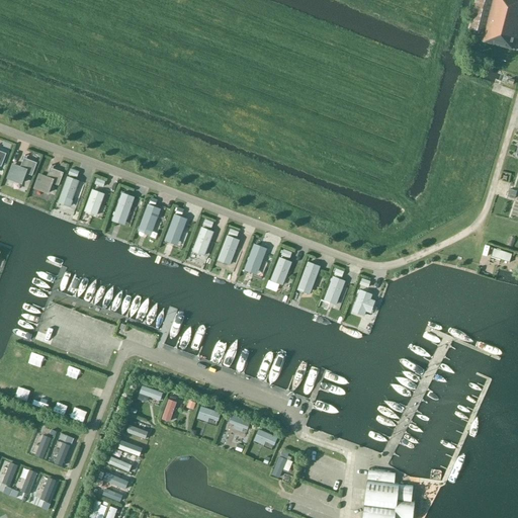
[(517,0),(476,0),(468,29),(484,33),(482,41),(514,50),(517,34),(517,0)]
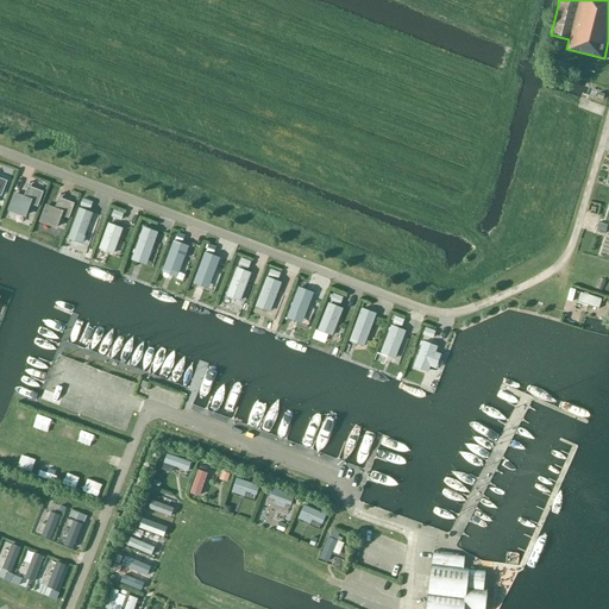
[(24,196),(16,194),(10,209),(25,215),(30,203),(37,207),(43,192),(27,186),(24,196)]
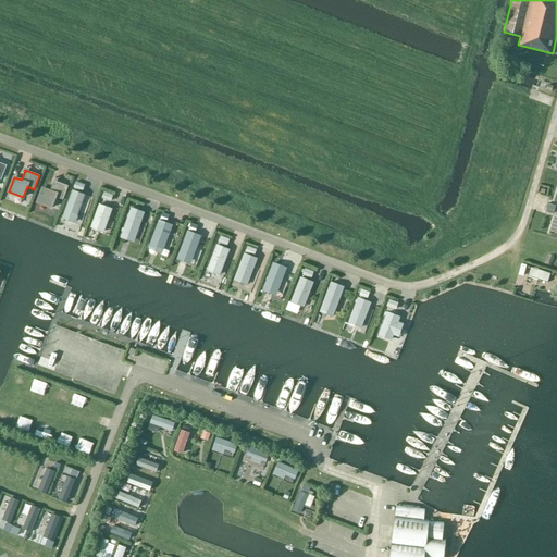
[(69,186),(53,181),(50,190),(42,188),(37,202),(51,208),(56,197),(63,200),(69,186)]
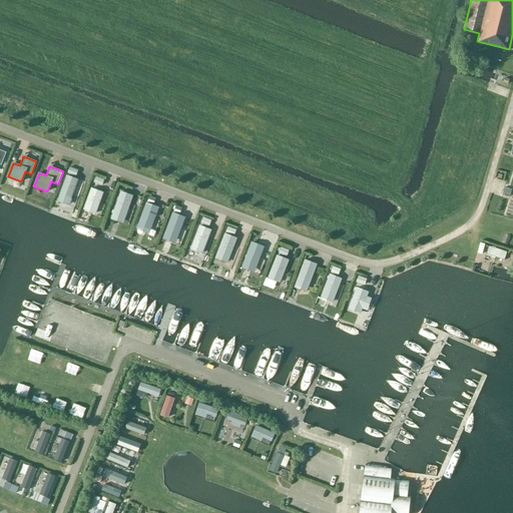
[(69,167),(67,173),(75,175),(77,170),(69,167)]
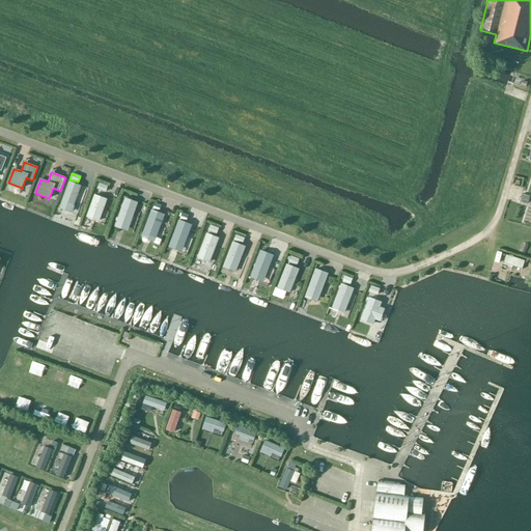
[(68,182),(60,206),(67,208),(67,210),(72,212),(73,211),(74,207),(74,206),(81,186),(68,182)]
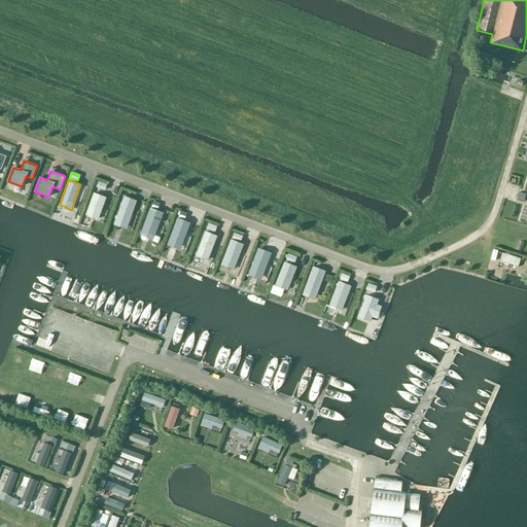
[(106,184),(98,181),(96,187),(104,190),(106,184)]
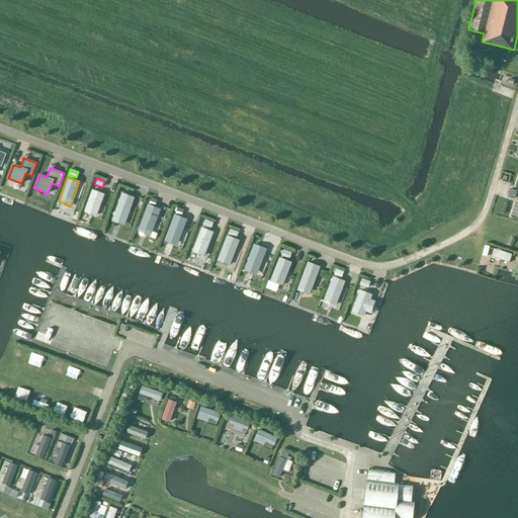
[(96,214),(104,194),(92,190),(85,211),(95,216),(96,214)]
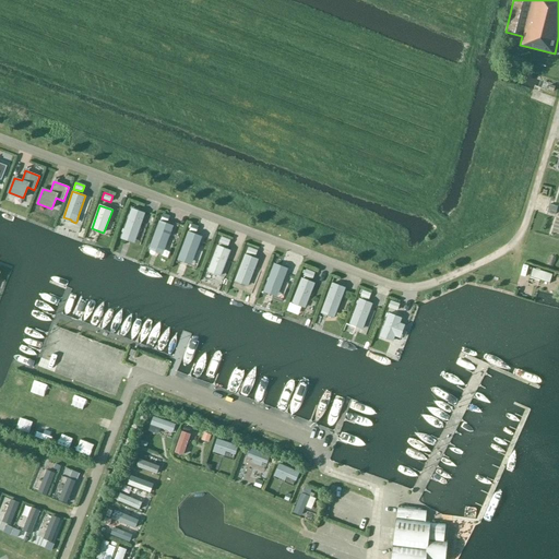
[(549,205),(546,214),(554,216),(557,207),(549,205)]
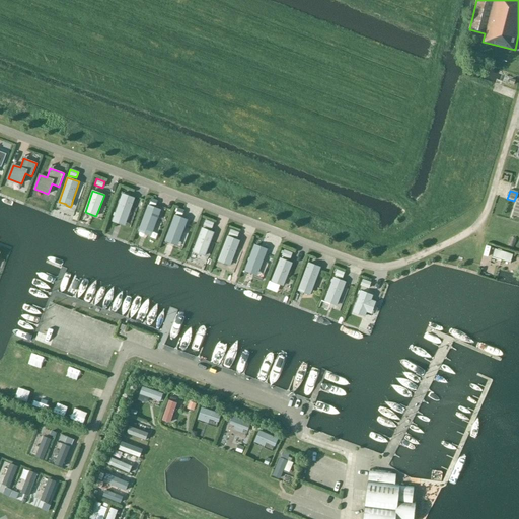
[(123,194),(115,217),(113,222),(125,226),(126,220),(134,198),(123,194)]
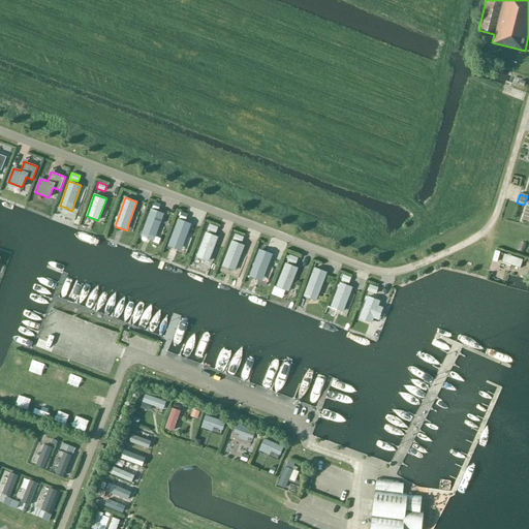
[(154,237),(163,214),(151,210),(143,232),(154,237)]
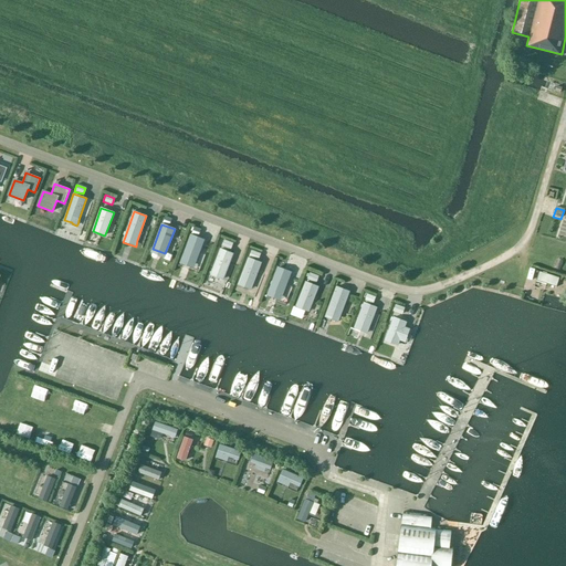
[(191,236),(181,260),(195,264),(203,240),(191,236)]
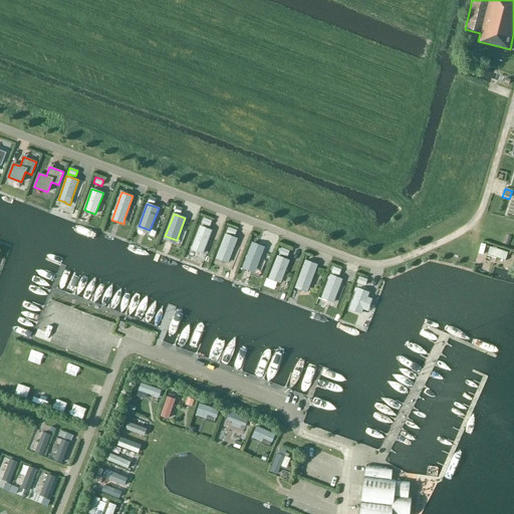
[(211,221),(203,218),(201,223),(209,226),(211,221)]
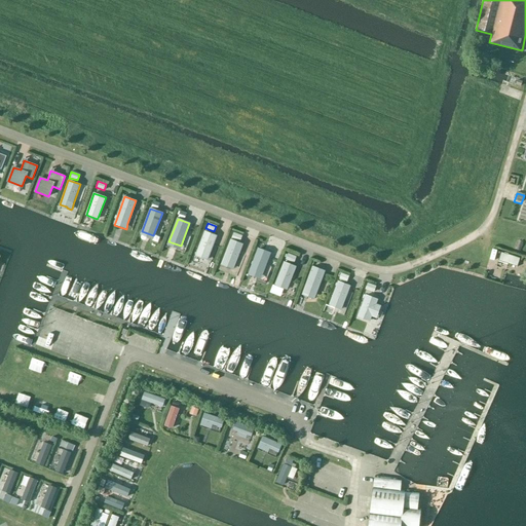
[(216,236),(204,231),(195,255),(207,259),(208,259),(216,236)]
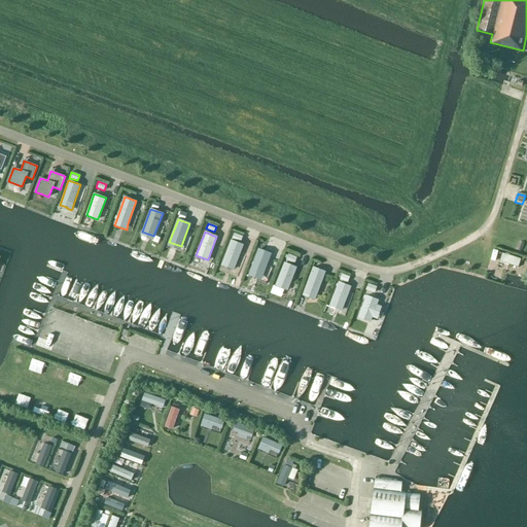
[(242,236),(234,233),(232,239),(240,242),(242,236)]
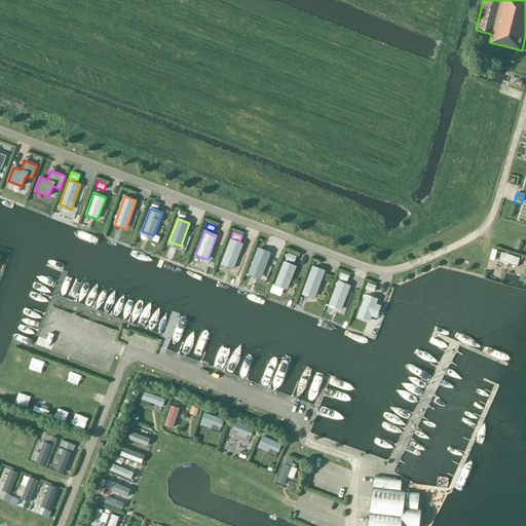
[(242,245),(230,239),(221,264),(232,268),(233,268),(242,245)]
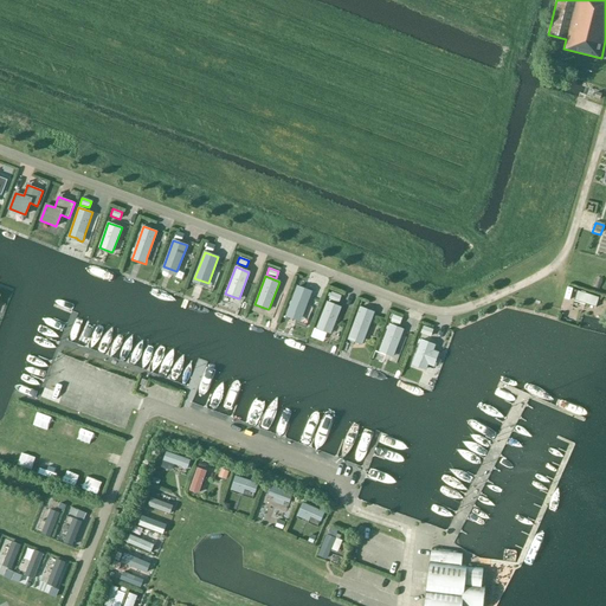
[(310,292),(297,288),(287,316),(298,321),(300,321),(310,292)]
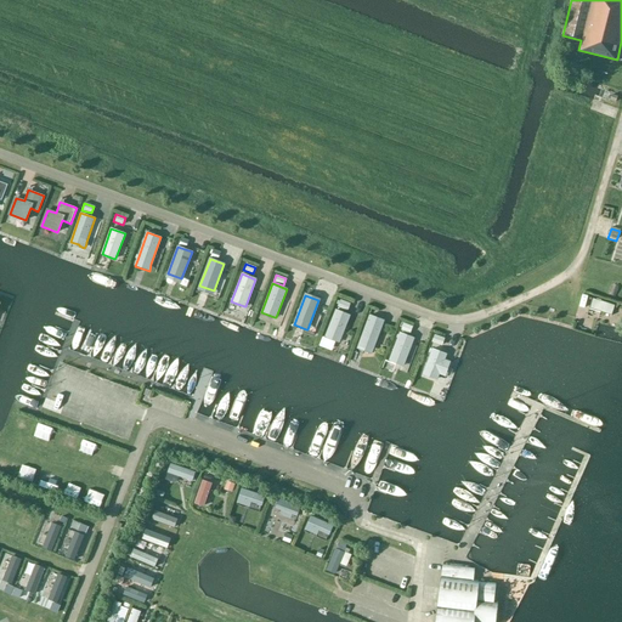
[(614,306),(592,299),(589,309),(611,316),(614,306)]
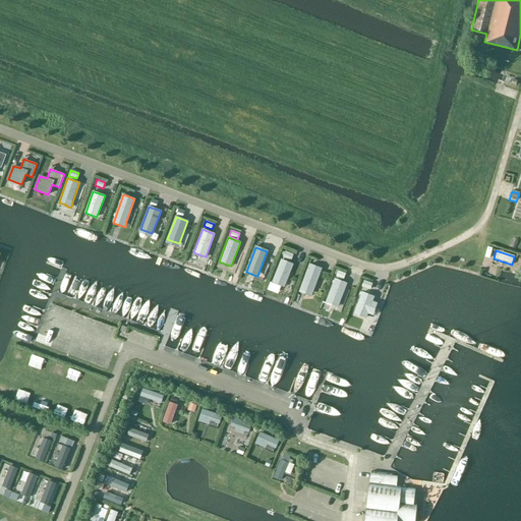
[(292,254),(285,251),(283,256),(290,259),(292,254)]
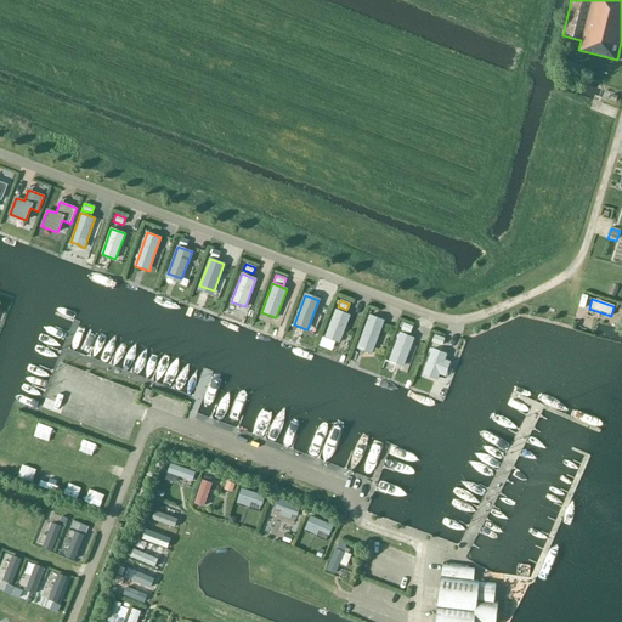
[(350,315),(335,310),(326,337),(338,343),(339,341),(350,315)]
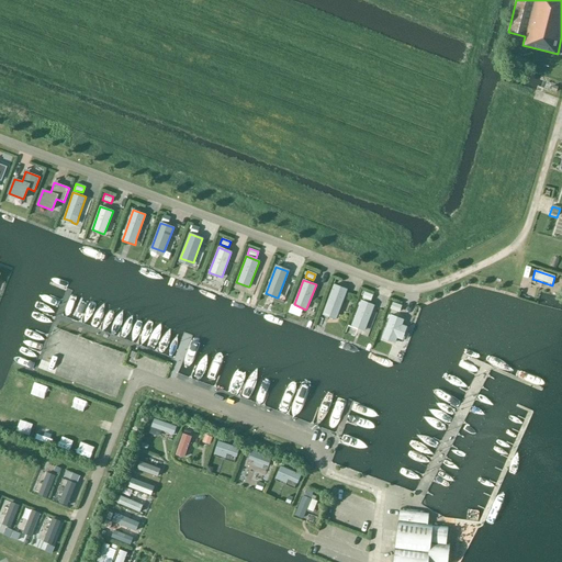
[(334,284),(334,287),(323,315),(335,321),(347,290),(334,284)]
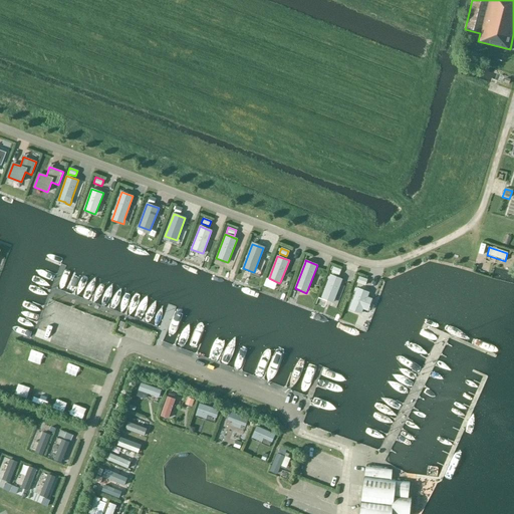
[(341,270),(333,267),(331,273),(338,275),(341,270)]
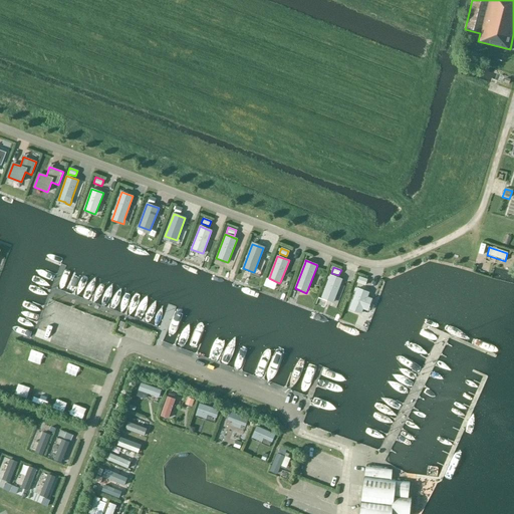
[(341,279),(330,275),(321,298),(332,302),(333,302),(341,279)]
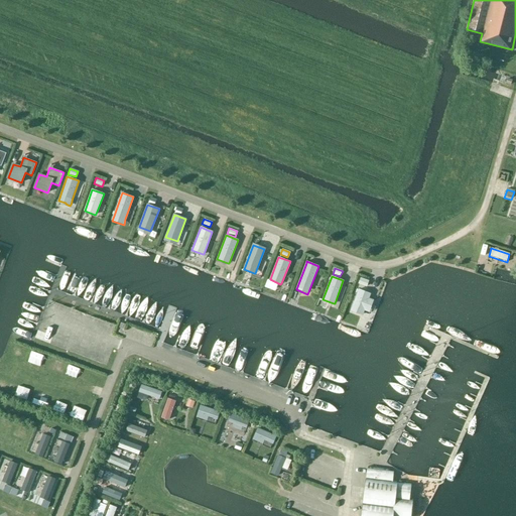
[(368,280),(360,277),(358,283),(366,286),(368,280)]
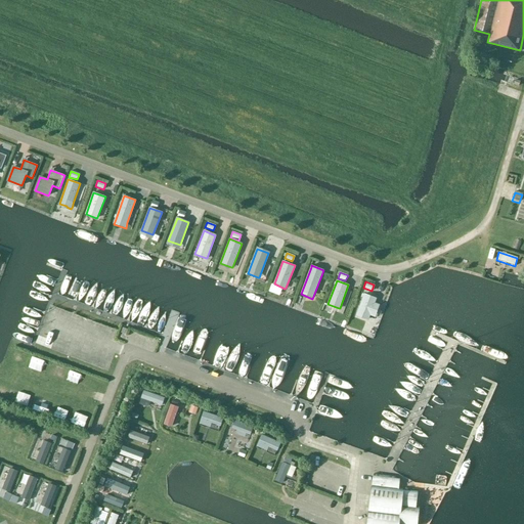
[(364,294),(356,315),(367,319),(368,318),(376,298),(364,294)]
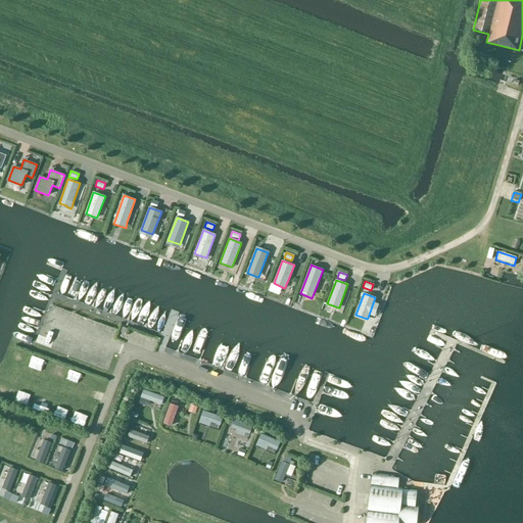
[(397,479),(372,476),(366,522),(412,522),(414,506),(411,506),(412,490),(401,489),(402,487),(396,487),(397,479)]
